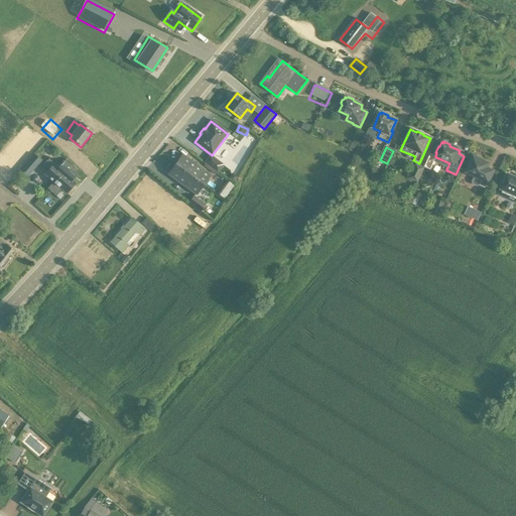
[(434,162),(436,157),(435,156),(435,155),(430,153),(424,166),(430,169),(434,162)]
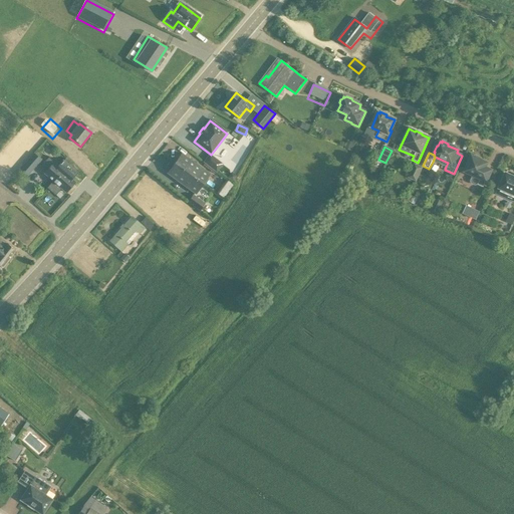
[(31,172),(40,160),(33,155),(23,165),(31,172)]
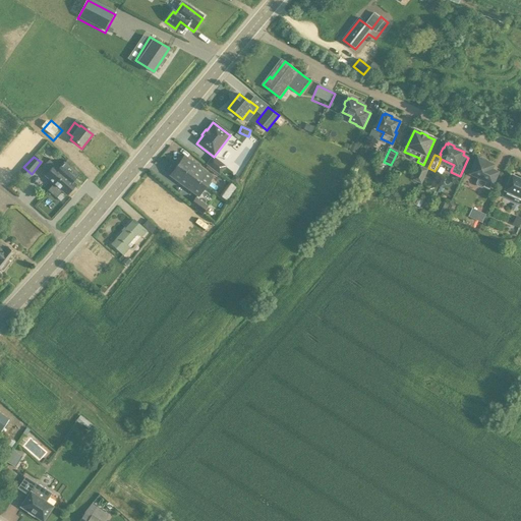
[(184,157),(176,167),(186,175),(188,173),(192,176),(191,177),(206,186),(213,177),(184,157)]
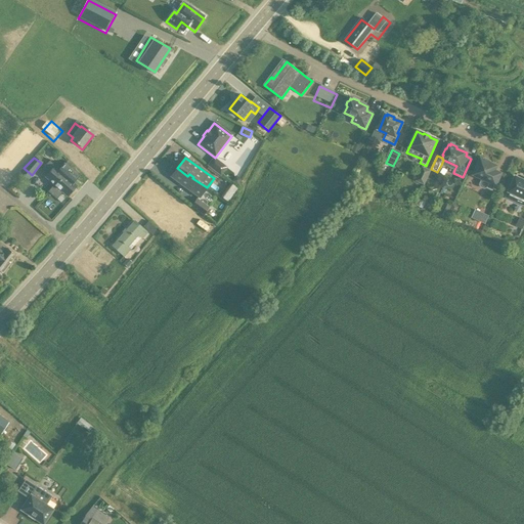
[(207,167),(219,176),(225,169),(213,159),(207,167)]
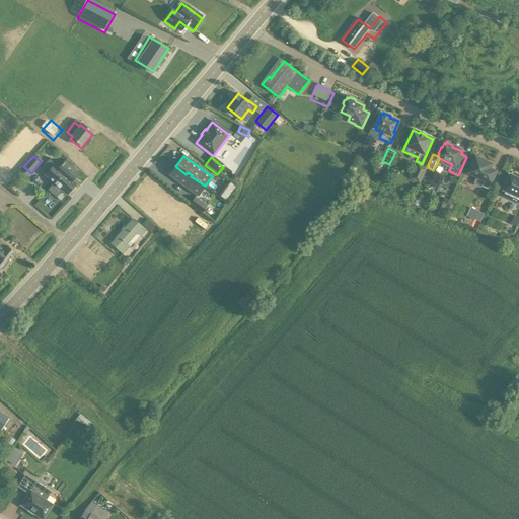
[(491,169),(493,164),(487,162),(486,159),(479,157),(477,158),(475,157),(468,173),(477,177),(475,183),(475,186),(482,188),(484,187),(488,189),(490,183),(492,183),(497,172),(491,169)]
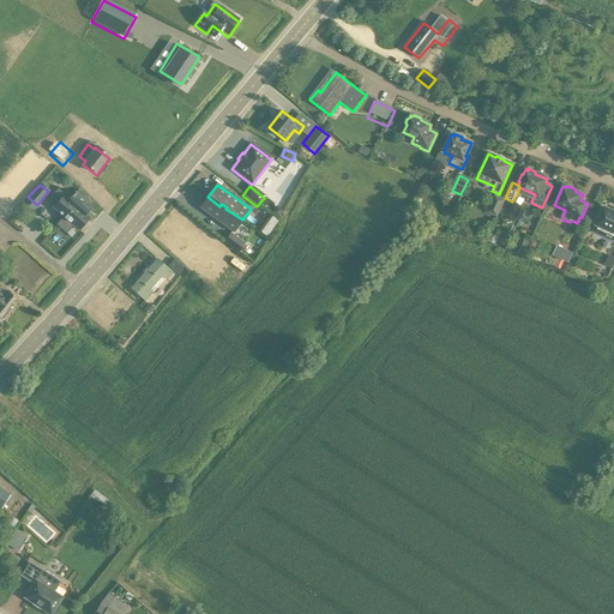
[(65,193),(64,194),(58,188),(47,202),(53,208),(64,217),(56,226),(58,226),(66,232),(72,224),(79,230),(90,218),(82,210),(83,209),(65,193)]
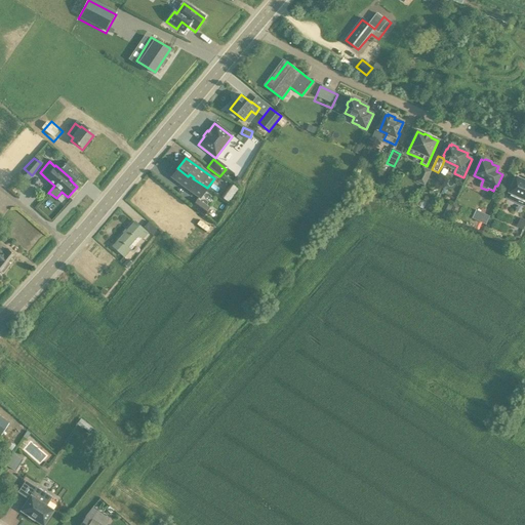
[(200,199),(207,188),(193,178),(194,177),(190,174),(188,176),(177,168),(171,178),(200,199)]
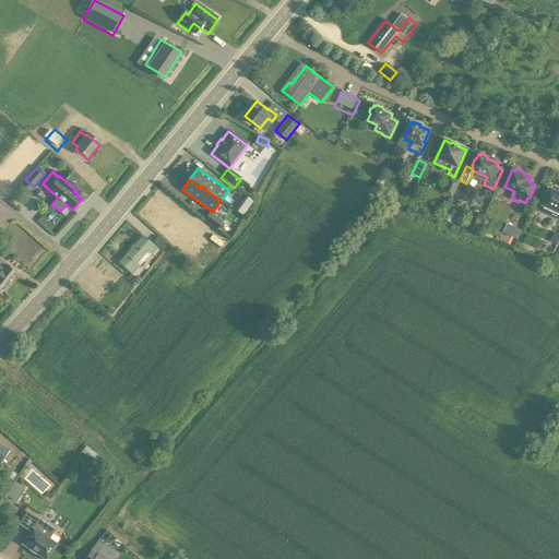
[(459,182),(450,179),(444,193),(452,197),(459,182)]
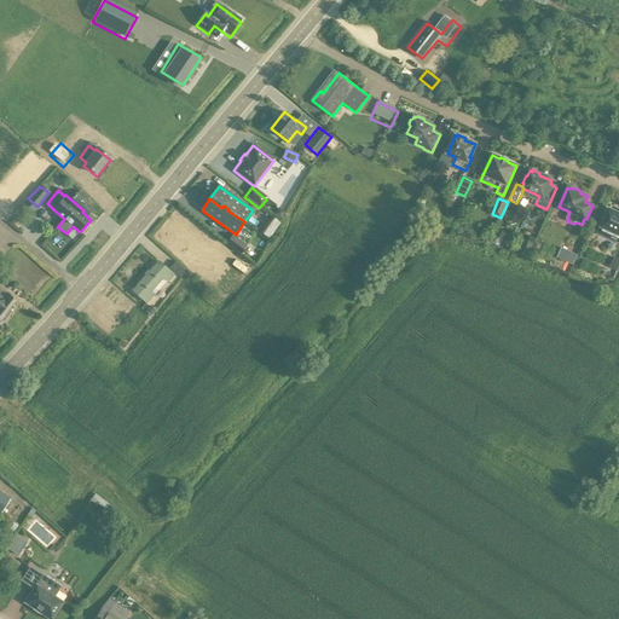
[(609,238),(618,242),(618,213),(609,209),(601,226),(612,231),(609,238)]
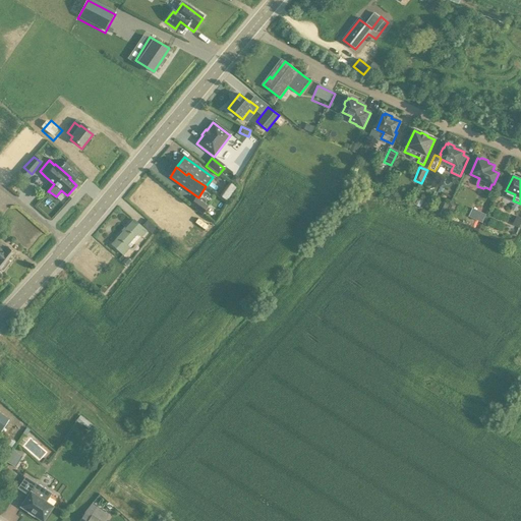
[(219,195),(226,200),(236,187),(229,182),(219,195)]
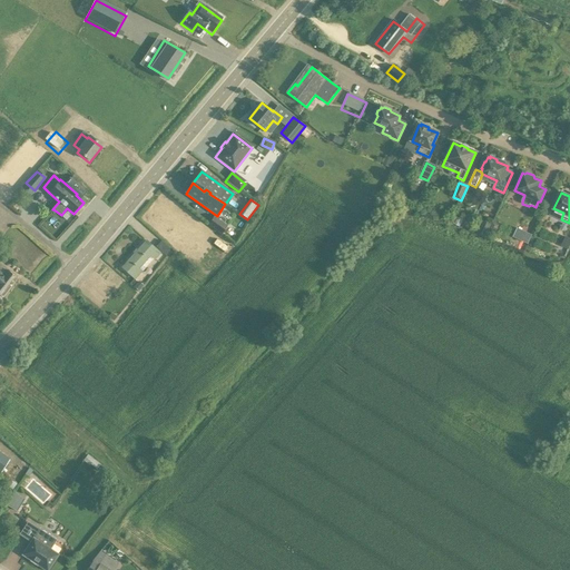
[(214,217),(208,225),(222,234),(227,226),(214,217)]
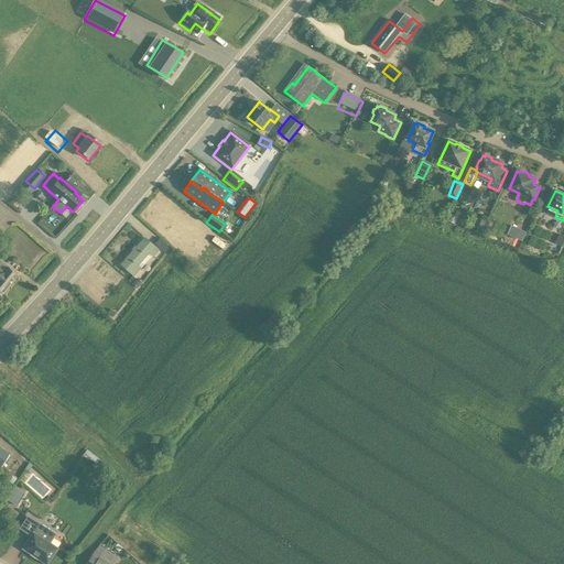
[(517,228),(513,237),(522,241),(527,232),(517,228)]
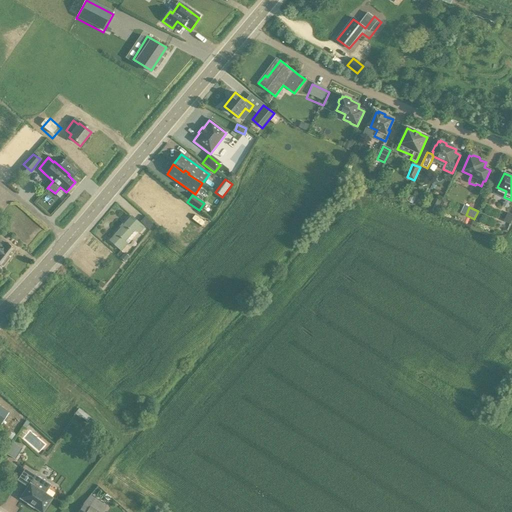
[(121,250),(137,231),(139,233),(143,227),(131,216),(110,241),(121,250)]
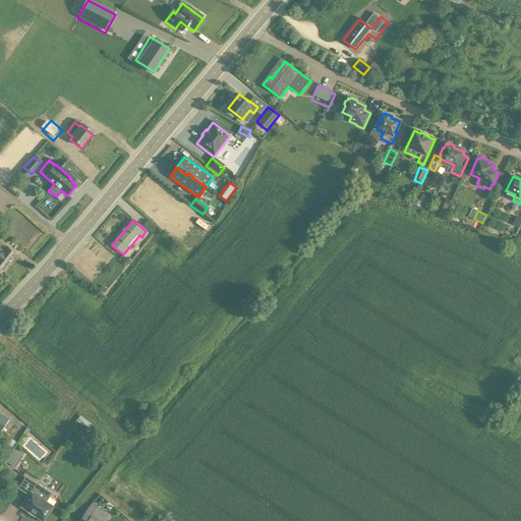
[(156,229),(147,221),(142,226),(152,234),(156,229)]
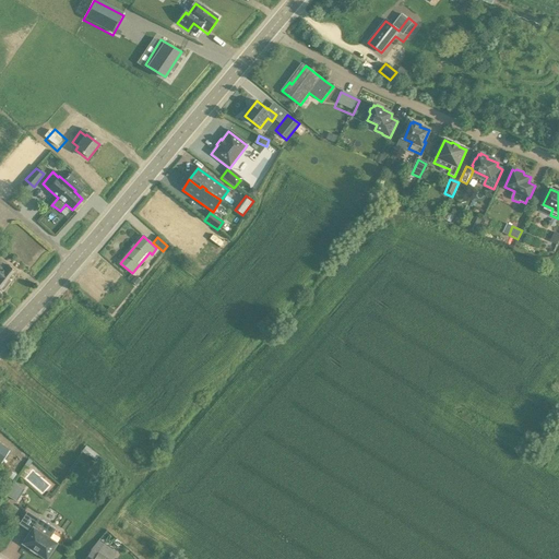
[(0,289),(1,290),(16,273),(0,259),(0,289)]
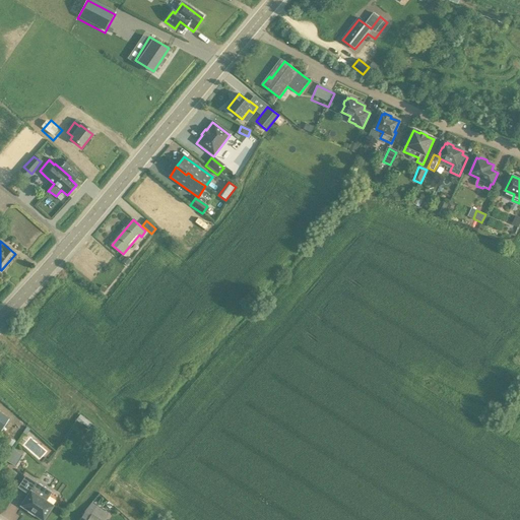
[(9,460),(17,465),(23,455),(16,450),(9,460)]
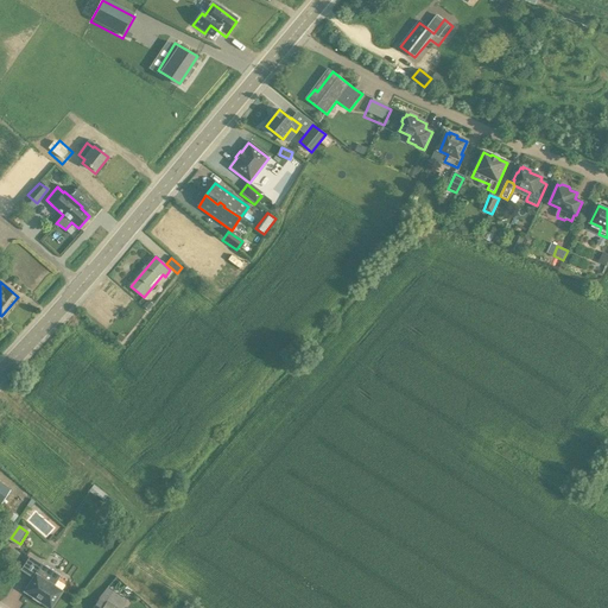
[(40,599),(48,603),(52,596),(56,599),(62,589),(54,584),(59,574),(42,562),(24,590),(33,596),(39,601),(40,599)]
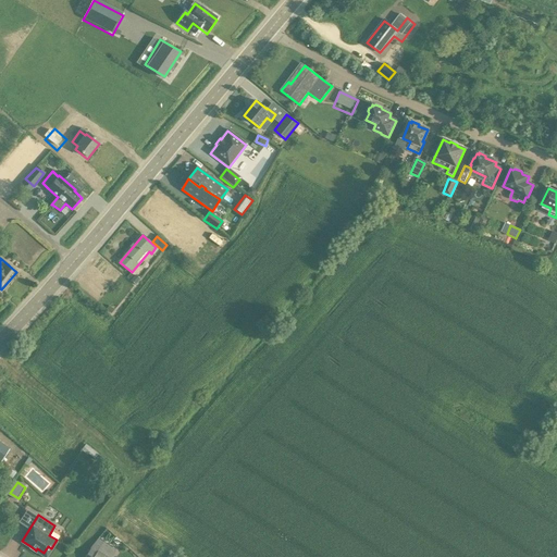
[(94,548),(107,556),(110,556),(115,549),(98,537),(91,547),(94,548)]
